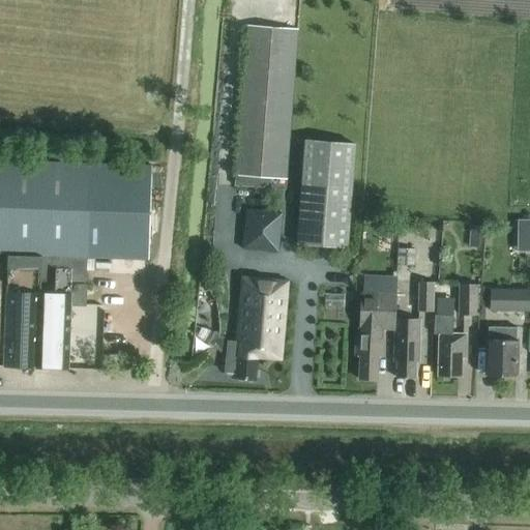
[(270,179),(285,180),(296,30),(246,26),(234,186),(270,189),(270,179)]
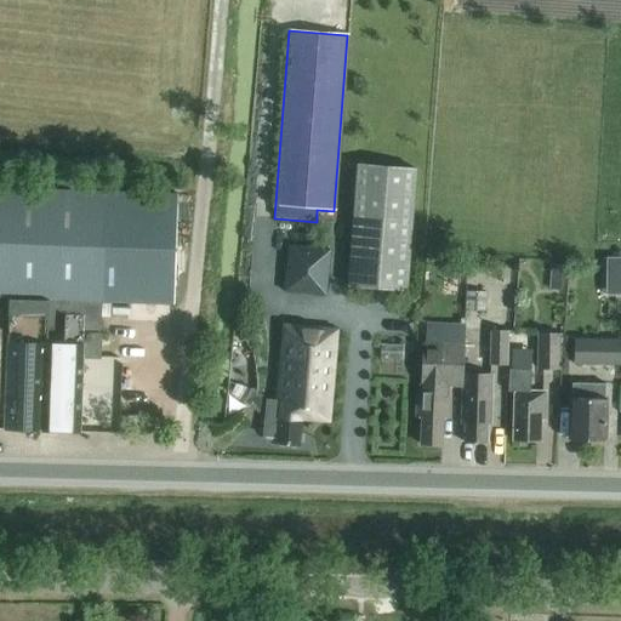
[(358,165),(348,286),(406,291),(416,170),(358,165)]
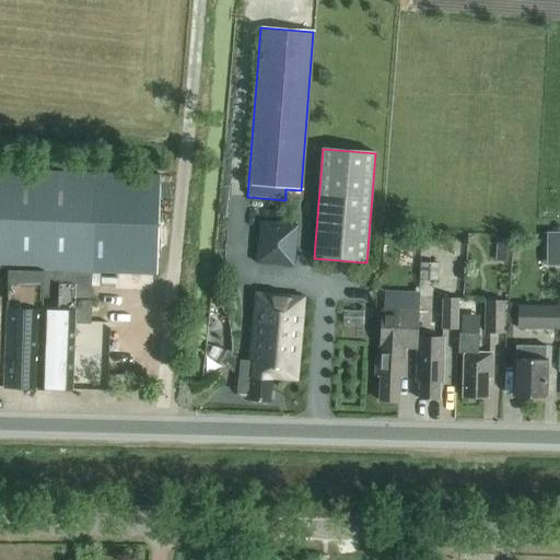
[(0,170),(0,268),(8,269),(44,270),(154,275),(159,176),(0,170)]
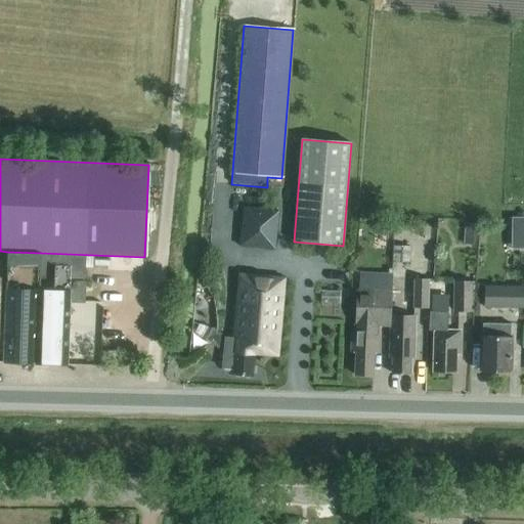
[(241,247),(275,250),(278,212),(244,209),(241,247)]
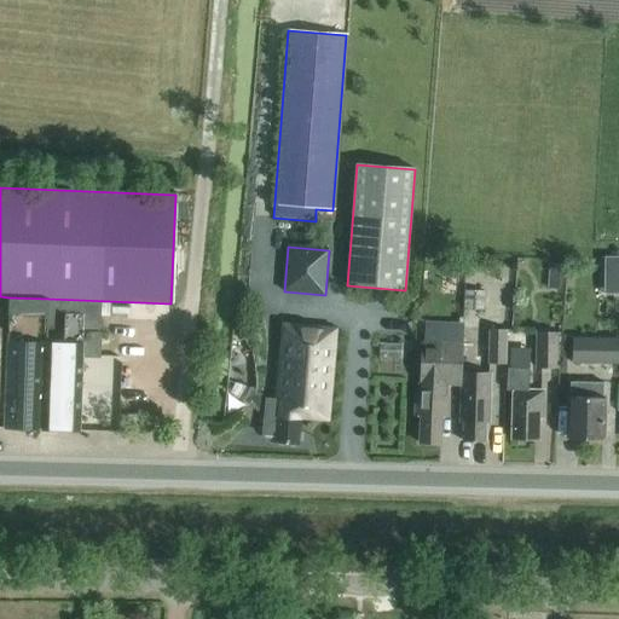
[(605,296),(618,296),(618,256),(605,258),(605,296)]
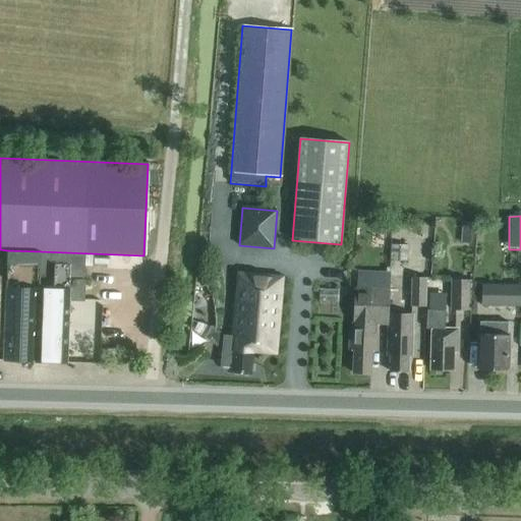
[(390,245),(390,261),(407,261),(407,245),(390,245)]
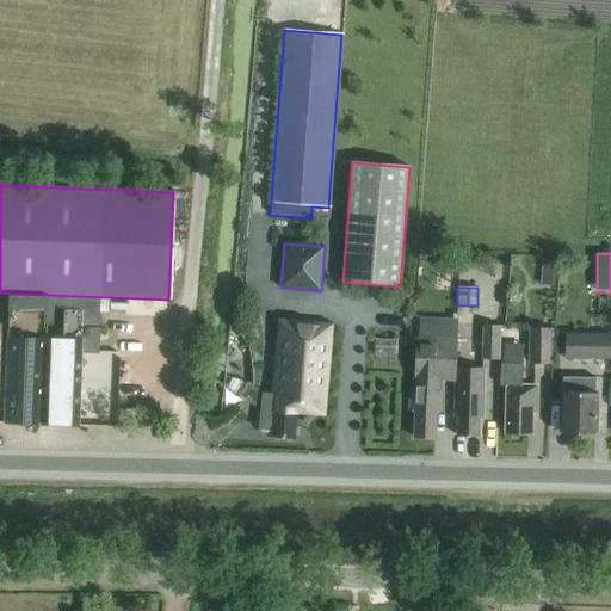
[(6,395),(5,421),(42,424),(45,339),(45,334),(48,295),(8,294),(7,337),(8,337),(6,387),(6,395)]
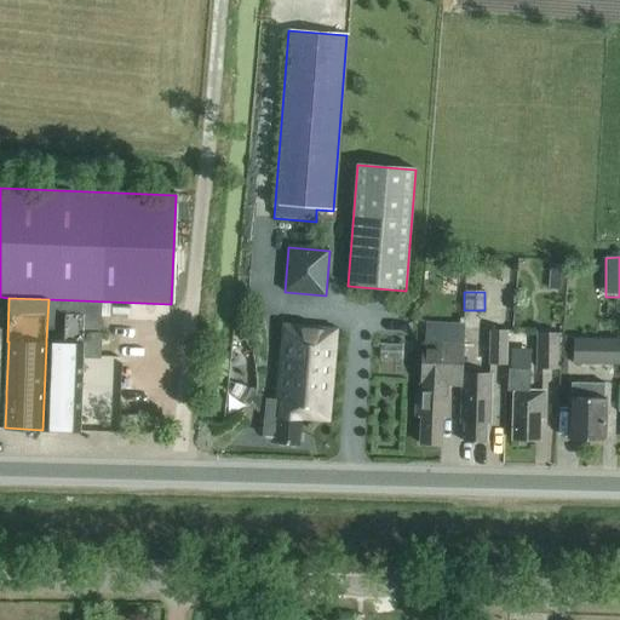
[(423,343),(420,397),(417,397),(415,418),(422,418),(419,445),(441,446),(442,419),(448,419),(449,399),(446,399),(446,385),(461,386),(463,373),(461,373),(464,327),(425,325),(424,343),(423,343)]
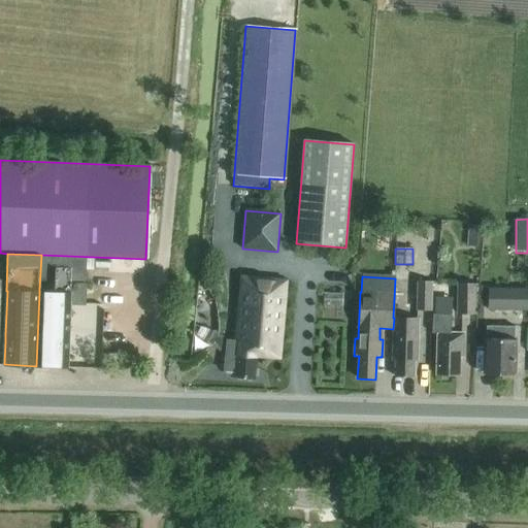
[(226,354),(224,371),(235,372),(234,377),(254,380),(256,357),(283,359),(289,295),(288,295),(289,282),(256,279),(238,277),(237,291),(231,354),(226,354)]
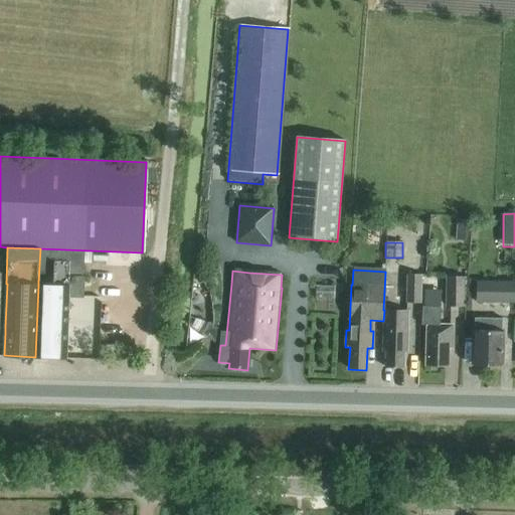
[(405,304),(420,305),(421,276),(406,276),(405,304)]
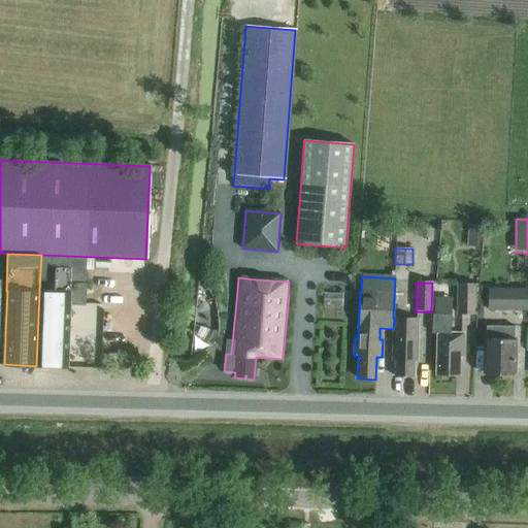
[(73,304),(85,304),(85,285),(73,285),(73,304)]
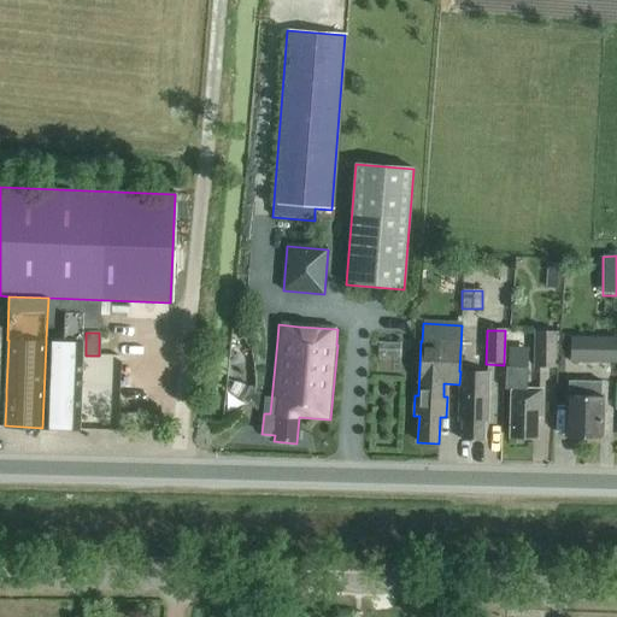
[(533,369),(557,369),(558,333),(534,333),(533,369)]
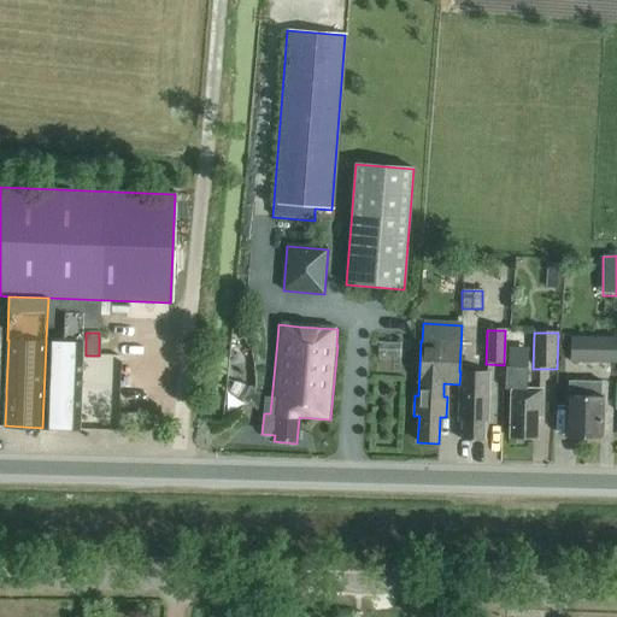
[(616,339),(570,338),(569,364),(616,364),(616,339)]
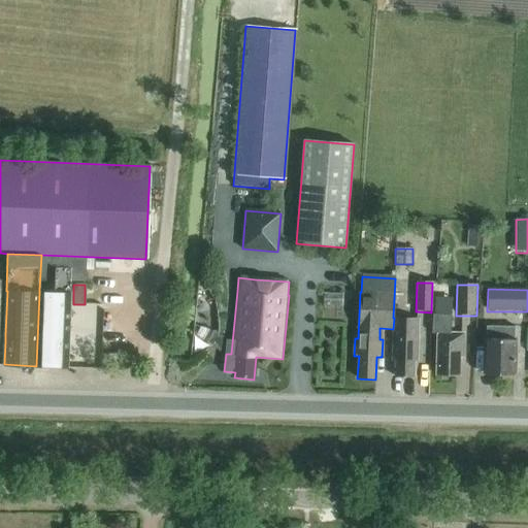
[(39,293),(36,366),(67,367),(70,295),(69,295),(55,294),(53,294),(54,291),(46,291),(43,291),(43,294),(39,293)]
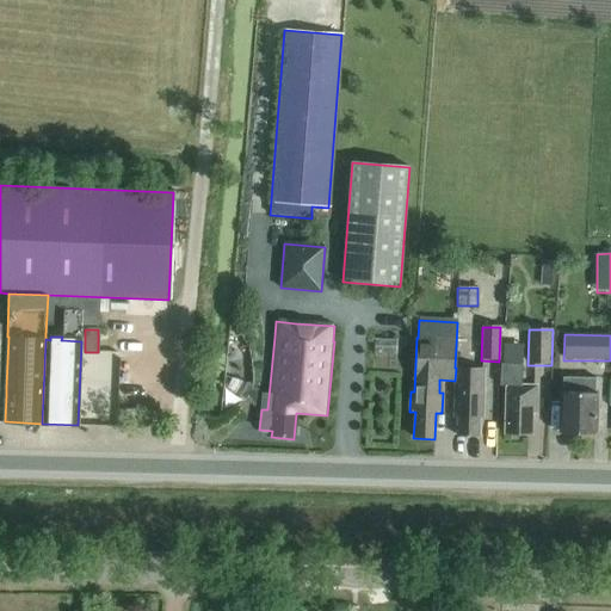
[(506,387),(505,434),(531,434),(531,414),(536,415),(536,387),(520,387),(522,365),(501,364),(499,387),(506,387)]
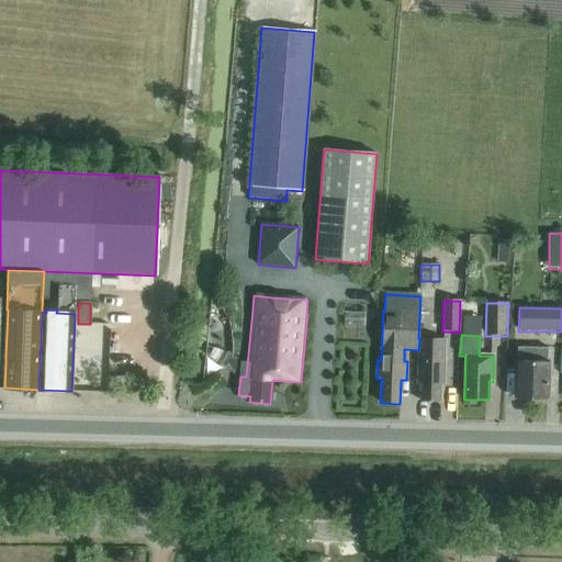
[(419,338),(418,350),(417,384),(420,384),(420,402),(440,402),(440,385),(444,385),(445,339),(419,338)]
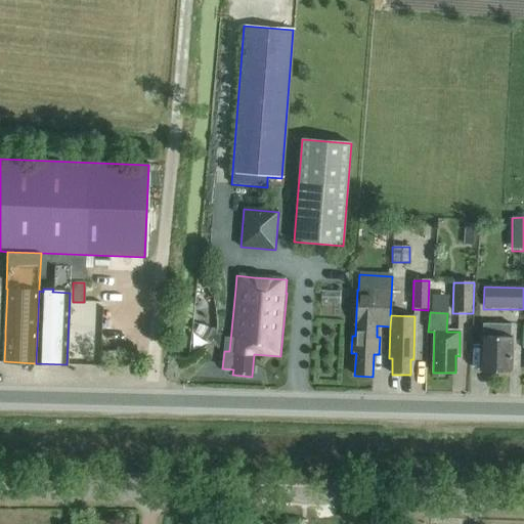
[(504,375),(508,373),(510,373),(511,338),(511,324),(482,324),(482,337),(481,337),(481,372),(494,372),(497,375),(504,375)]
